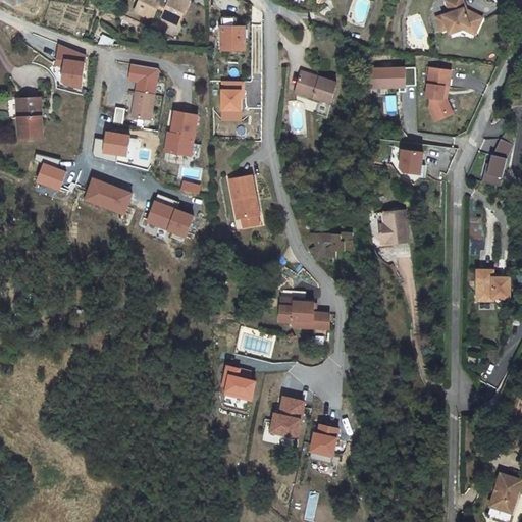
[(162,16),(178,24),(190,1),(188,0),(140,0),(138,6),(155,14),(158,7),(165,10),(162,16)]
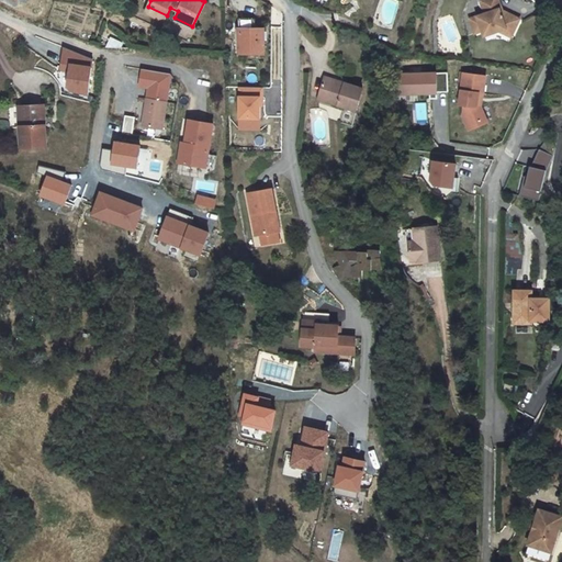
[(499,0),(481,0),(485,13),(471,19),(475,33),(483,31),(484,36),(496,32),(499,31),(506,29),(514,32),(520,19),(507,12),(503,14),(501,9),(503,8),(499,0)]
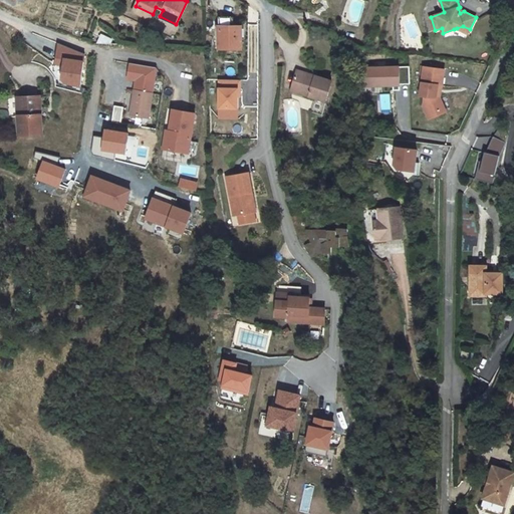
[(153,14),(136,6),(133,11),(151,19),(153,14)]
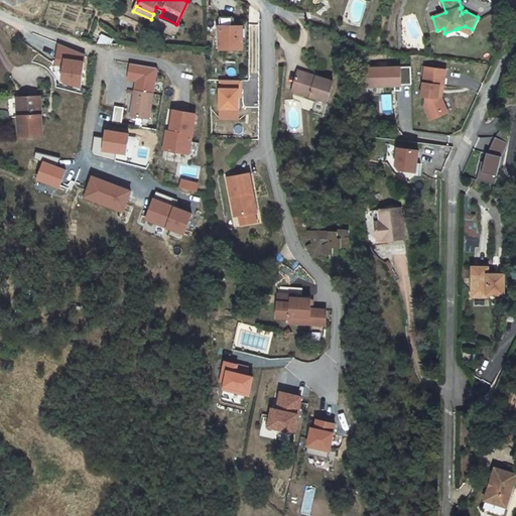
[(220,48),(242,47),(242,27),(220,27),(220,48)]
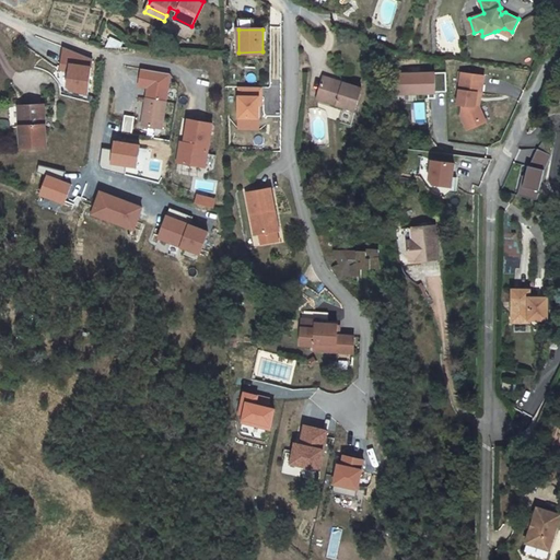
[(65,90),(88,94),(94,55),(62,49),(58,71),(68,72),(65,90)]
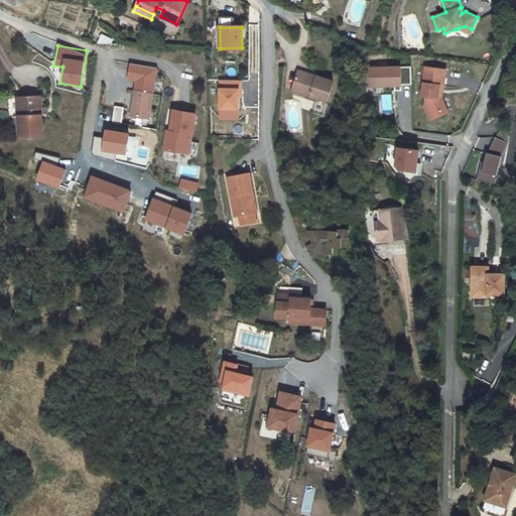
[(114,48),(111,56),(127,63),(130,55),(114,48)]
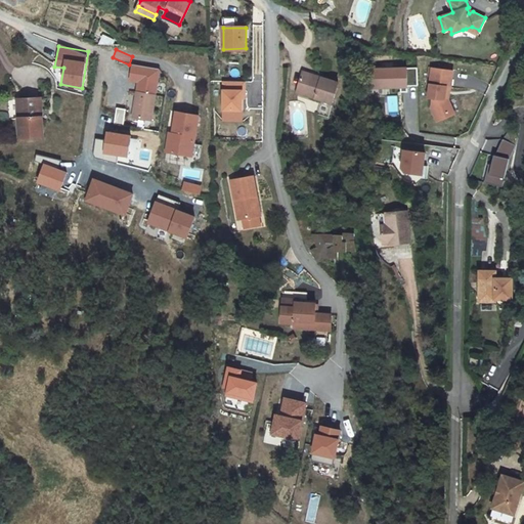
[(379,89),(418,87),(418,64),(378,66),(379,89)]
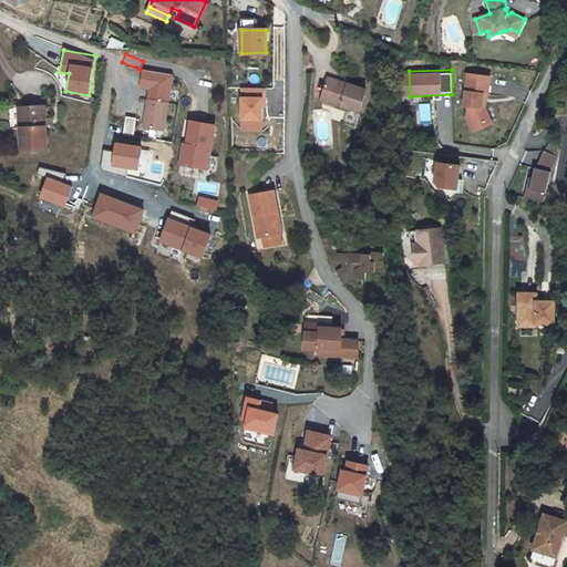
[(491,121),(485,109),(482,107),(484,93),(487,94),(488,94),(491,76),(465,73),(463,91),(465,92),(464,106),(468,106),(467,116),(472,129),(491,121)]
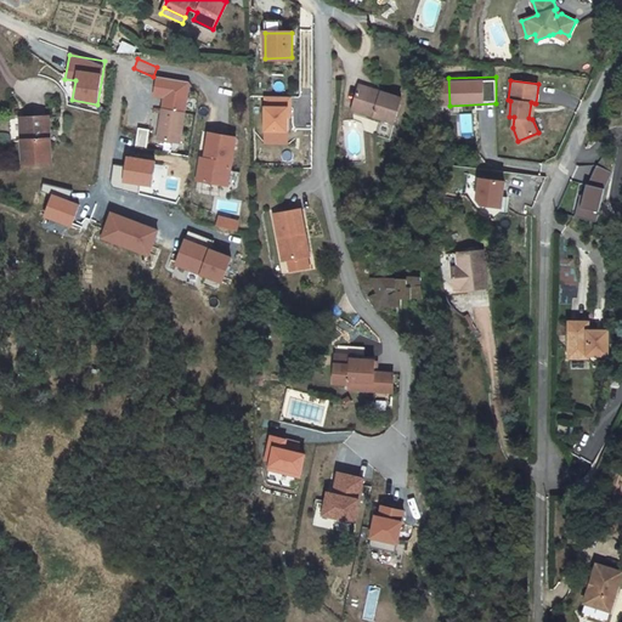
[(374,117),(396,122),(402,97),(360,85),(354,105),(375,112),(374,117)]
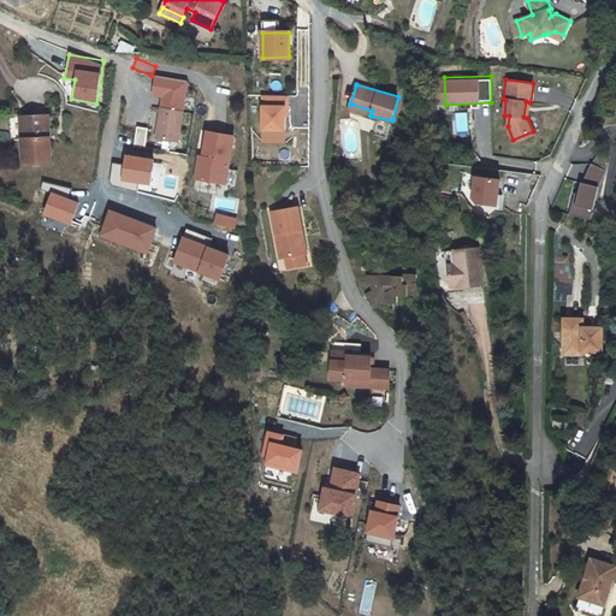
[(288,107),(289,95),(262,95),(262,130),(285,130),(285,116),(285,107),(288,107)]
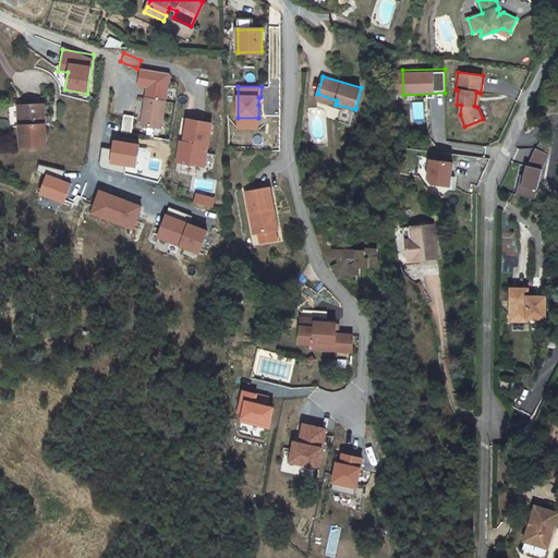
[(337,100),(317,94),(316,98),(336,105),(337,100)]
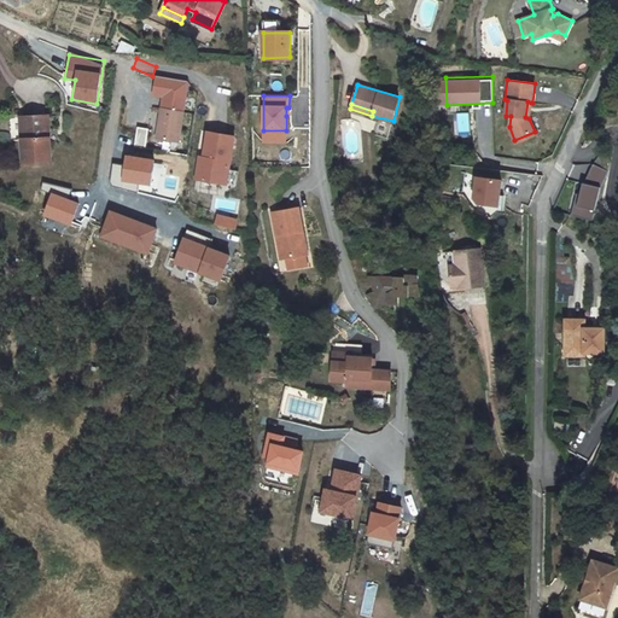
[(173,133),(180,134),(184,112),(162,108),(157,139),(172,141),(173,133)]
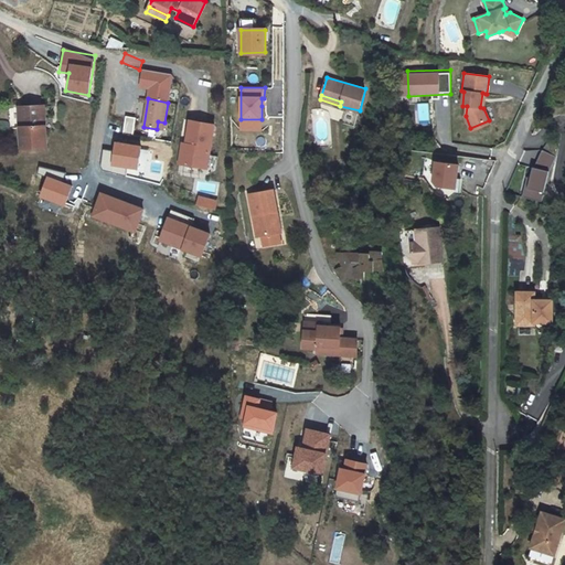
[(20,124),(21,149),(46,148),(44,106),(21,107),(22,124),(20,124)]
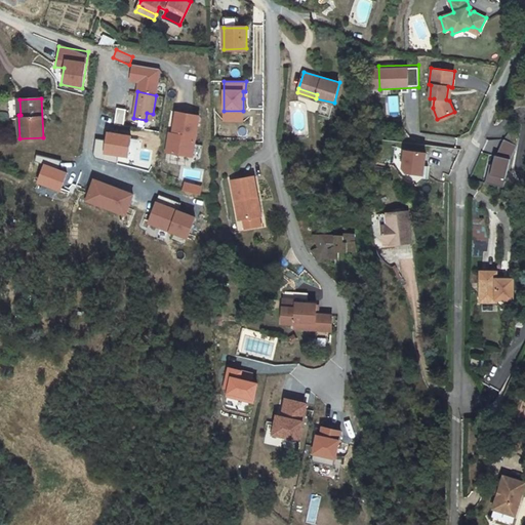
[(193,158),(201,114),(172,110),(165,154),(171,155),(170,162),(186,165),(187,157),(193,158)]
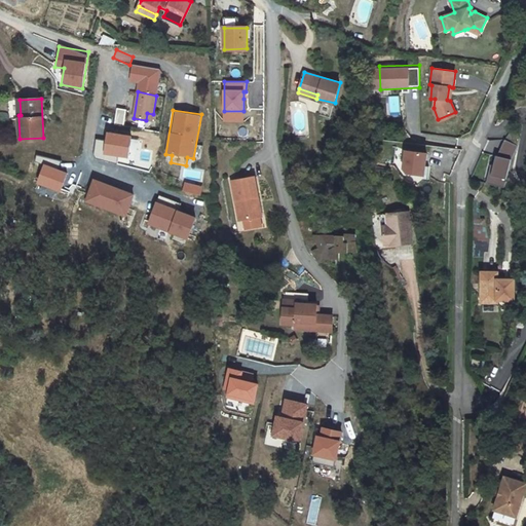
[(439,121),(456,114),(455,112),(438,119),(439,121)]
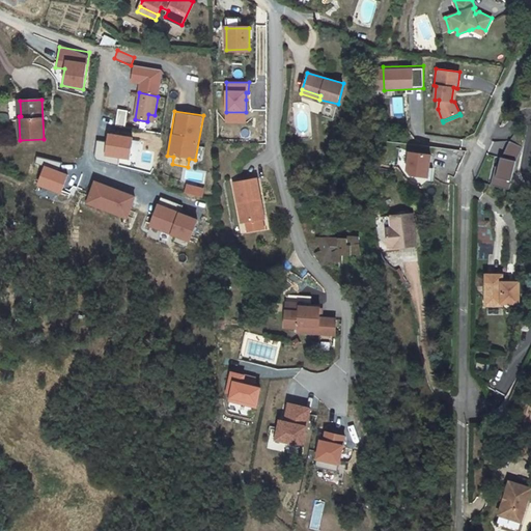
[(416,118),(402,128),(408,136),(422,128),(416,118)]
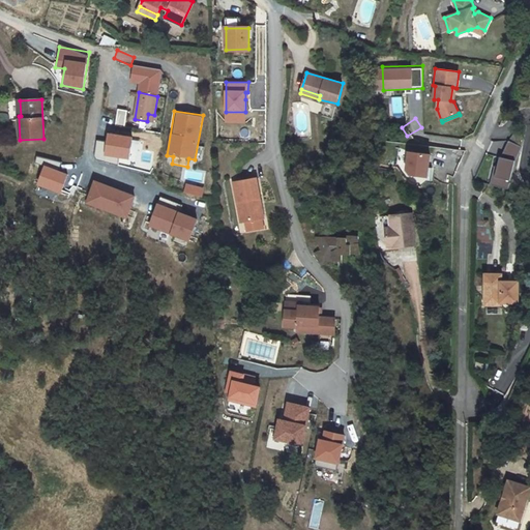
[(429,178),(432,153),(408,149),(404,174),(429,178)]
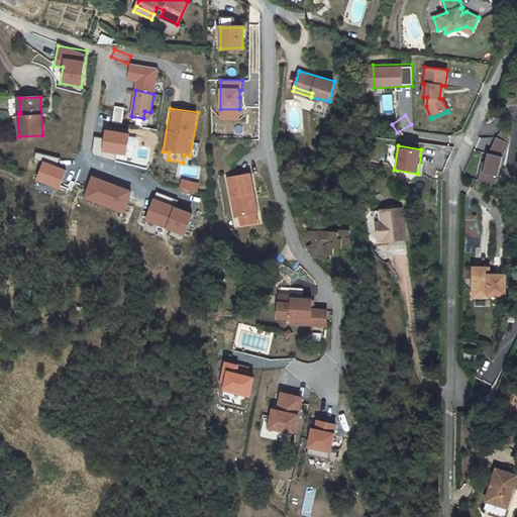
[(236,217),(259,213),(251,174),(226,178),(230,198),(232,197),(236,217)]
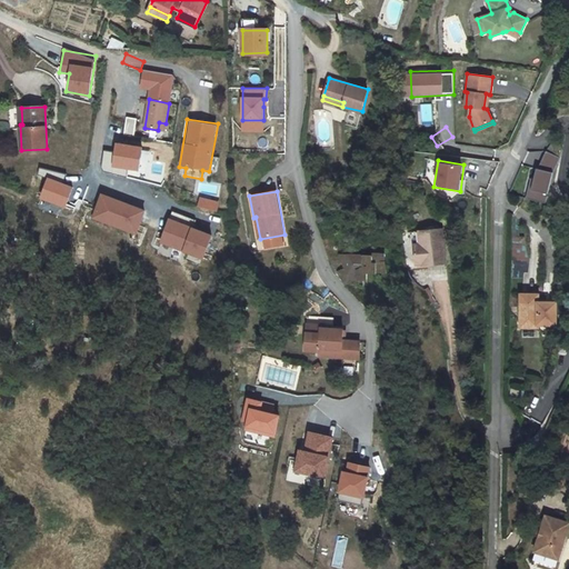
[(137,235),(146,209),(101,192),(92,219),(137,235)]
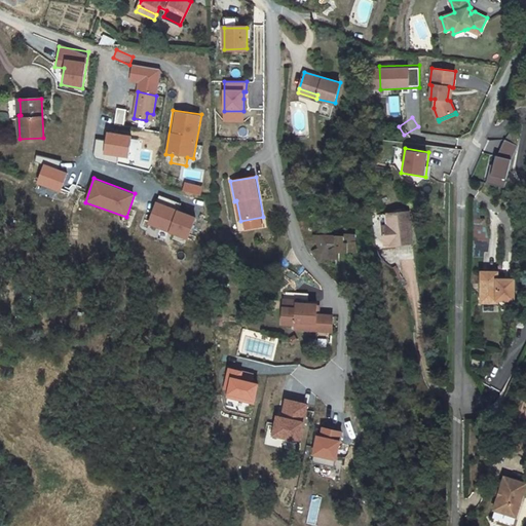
[(188,239),(197,216),(156,200),(147,225),(188,239)]
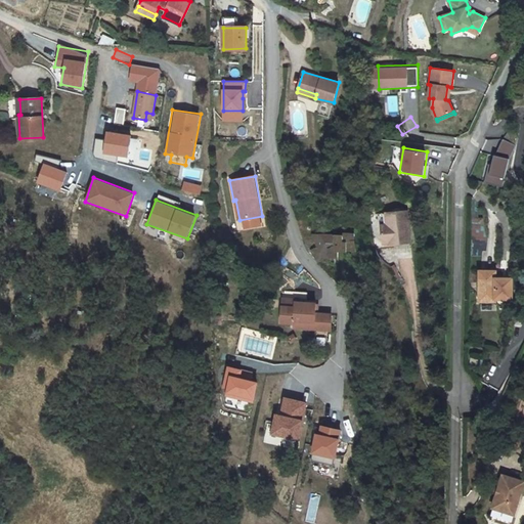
[(401,242),(411,242),(408,210),(387,212),(370,214),(375,249),(384,248),(384,239),(401,238),(401,242)]
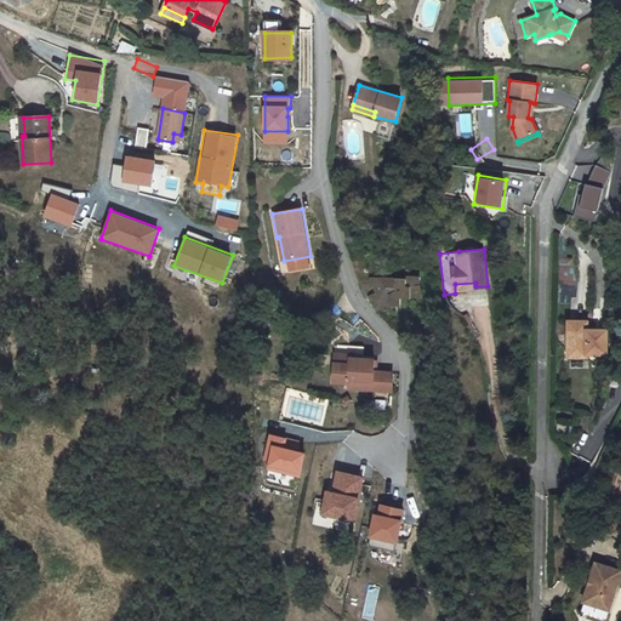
[(402,297),(423,297),(422,274),(371,277),(372,307),(403,306),(402,297)]
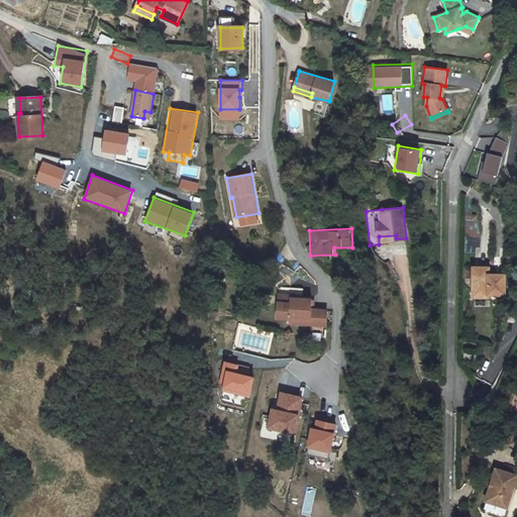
[(397,274),(389,261),(385,263),(392,277),(397,274)]
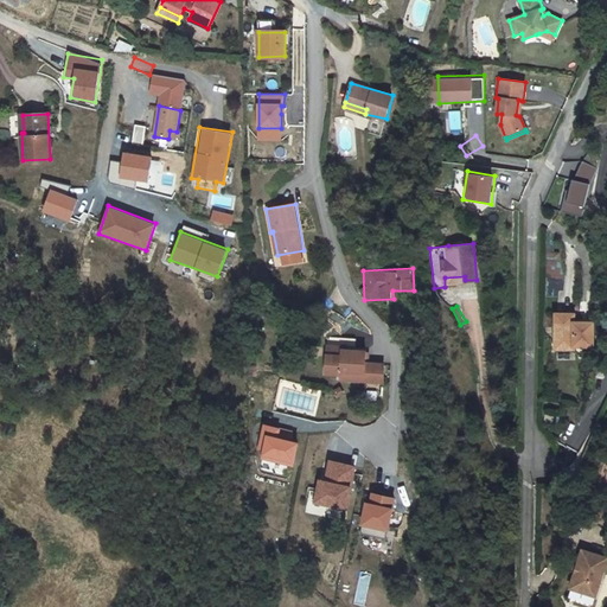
[(592,345),(593,321),(574,321),(574,313),(555,313),(555,339),(573,339),(573,345),(574,345),(592,345)]
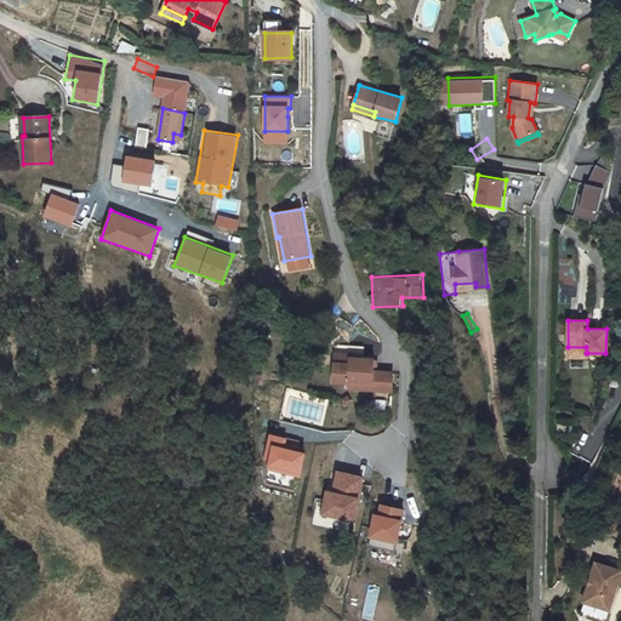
[(24,354),(45,363),(49,354),(28,346),(24,354)]
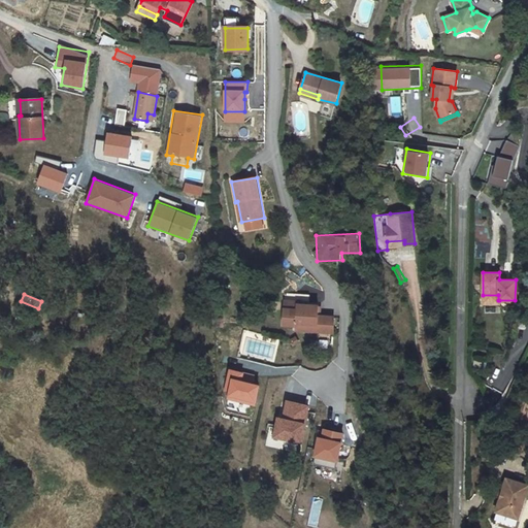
[(498,300),(498,295),(483,295),(483,302),(499,303),(499,300),(498,300)]
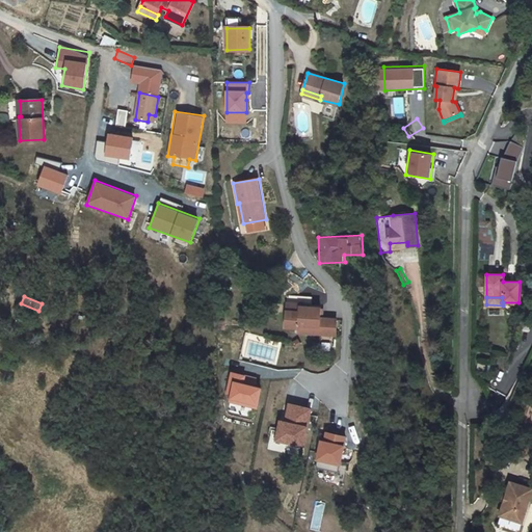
[(301,306),(301,303),(287,302),(286,326),(299,327),(300,327),(300,325),(320,326),(320,333),(319,345),(336,345),(337,334),(337,318),(321,317),(322,307),(311,307),(301,306)]
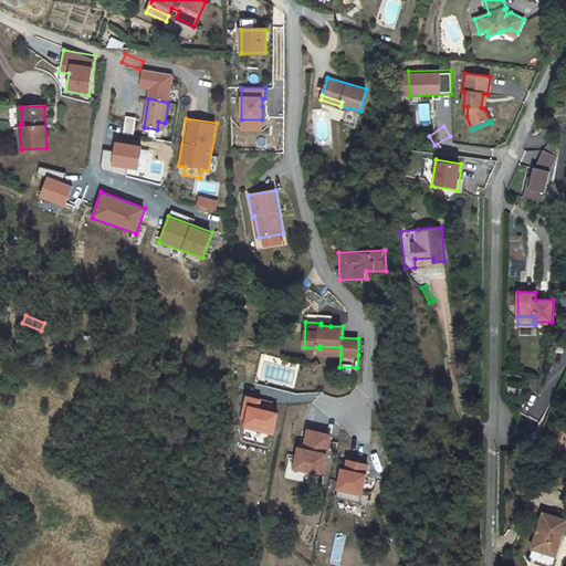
[(314,371),(322,367),(317,360),(311,364),(314,371)]
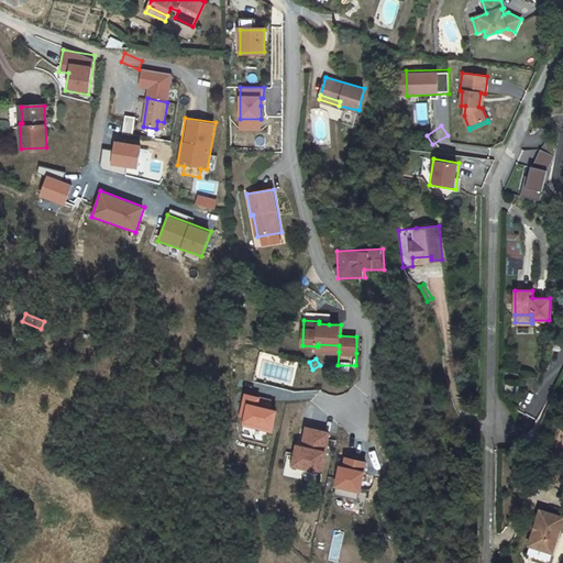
[(243,427),(275,430),(277,406),(245,403),(243,427)]
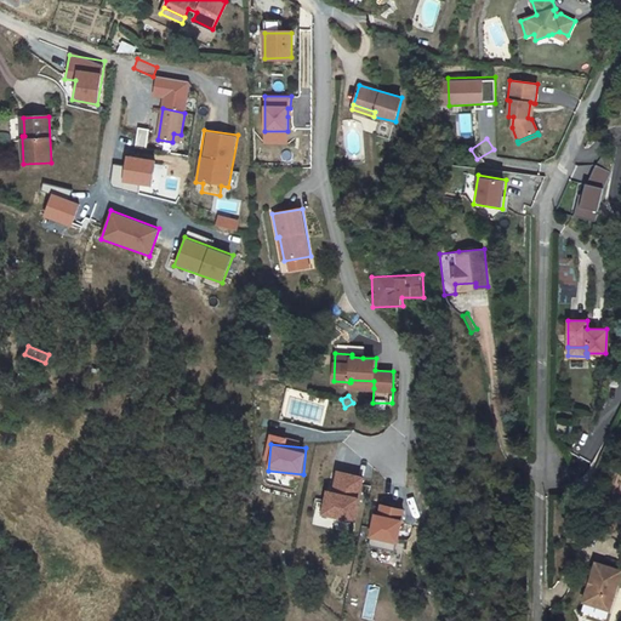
[(355,520),(364,476),(331,469),(323,514),(355,520)]
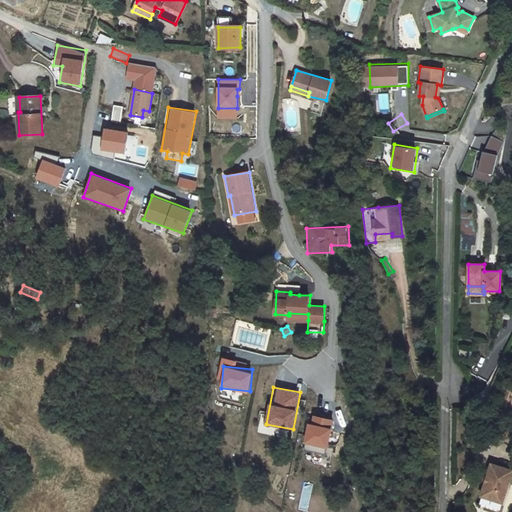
[(328,448),(334,418),(311,414),(305,443),(328,448)]
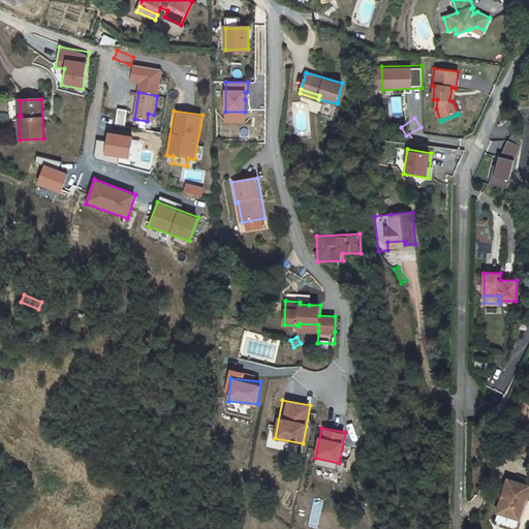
[(527,487),(505,479),(500,493),(498,499),(494,512),(495,514),(516,521),(527,487)]
